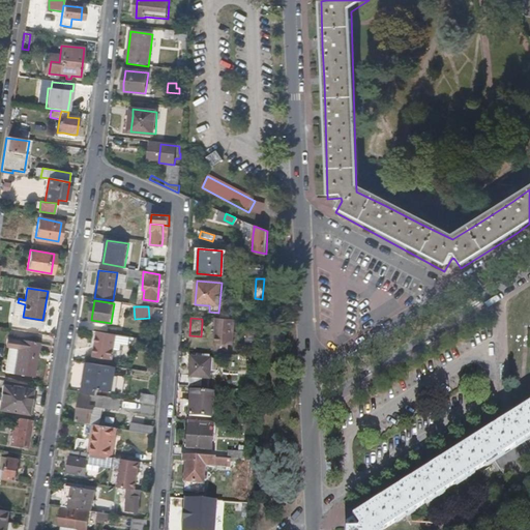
[(213,344),(217,344),(229,345),(234,345),(235,320),(215,318),(213,344)]
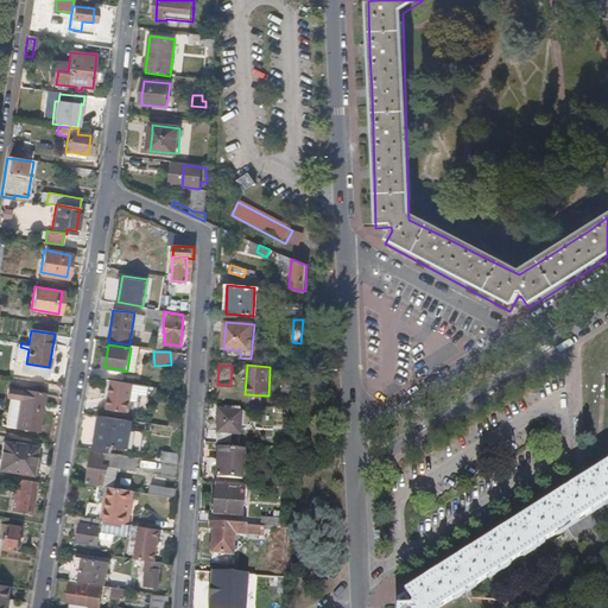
[(134,384),(112,379),(108,407),(131,411),(132,399),(134,384)]
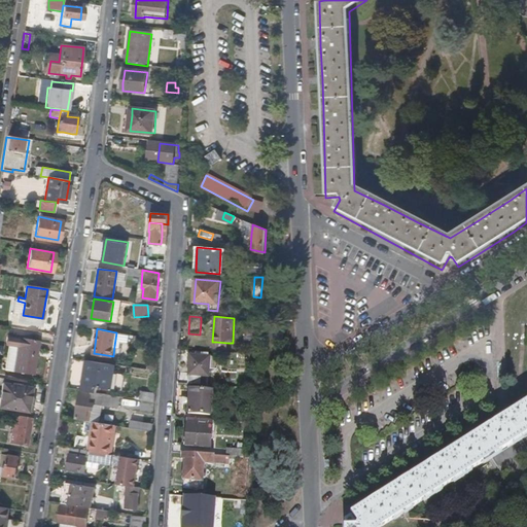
[(116,332),(114,346),(120,347),(123,332),(116,332)]
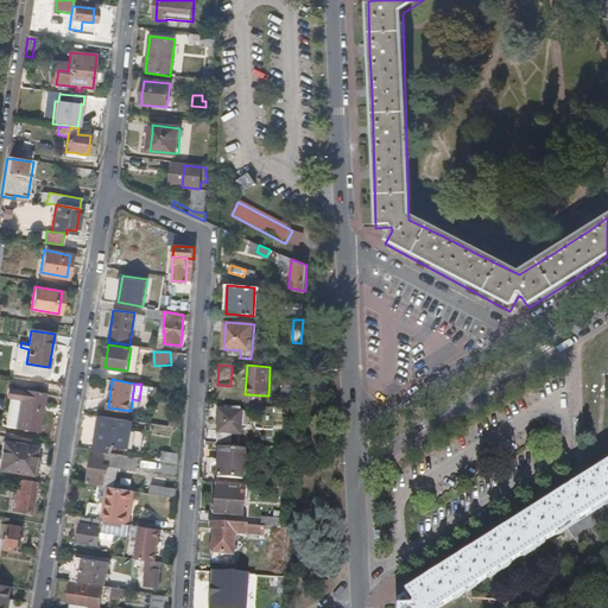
[(44,393),(8,387),(2,425),(38,431),(44,393)]
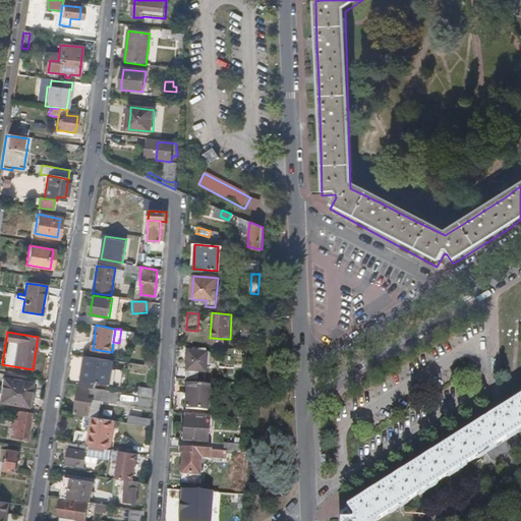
[(214,338),(213,347),(225,348),(225,339),(214,338)]
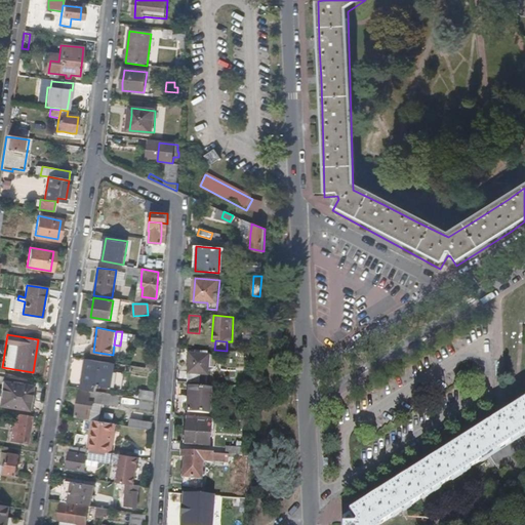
[(189,355),(187,382),(198,384),(199,375),(207,375),(208,356),(189,355)]
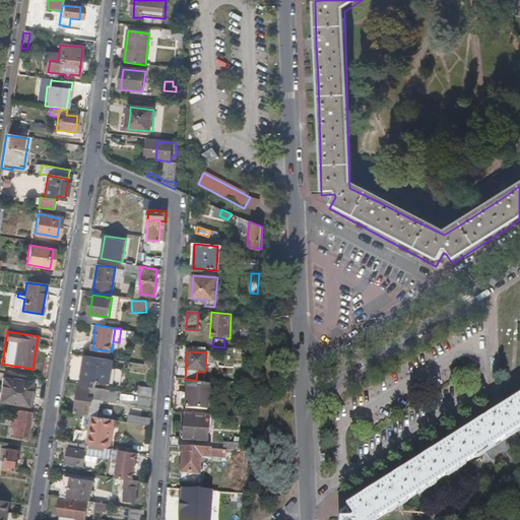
[(114,361),(83,355),(80,379),(110,383),(114,361)]
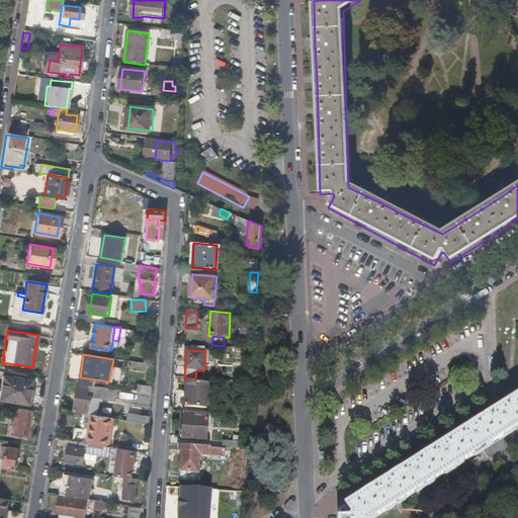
[(0,399),(26,404),(28,395),(30,380),(3,376),(0,393),(0,399)]
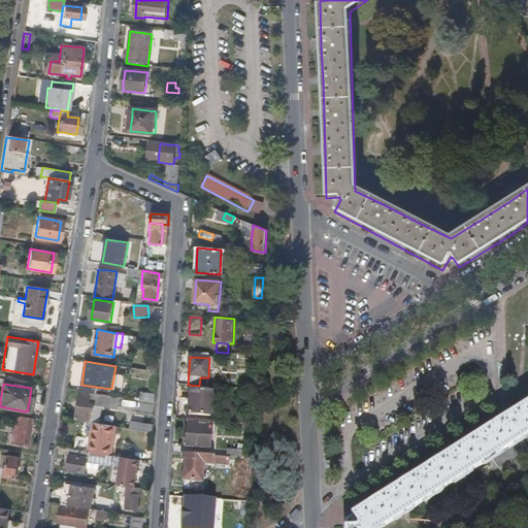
[(208,392),(190,391),(189,400),(182,399),(182,405),(189,405),(188,415),(207,416),(208,392)]
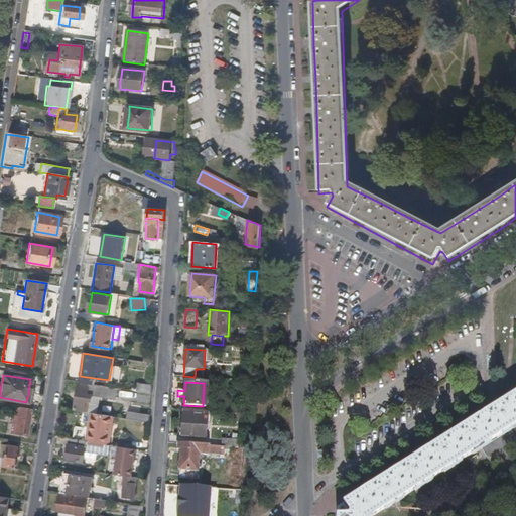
[(84,410),(84,411),(89,412),(97,414),(100,397),(116,399),(117,388),(103,386),(104,387),(79,383),(75,408),(84,410)]
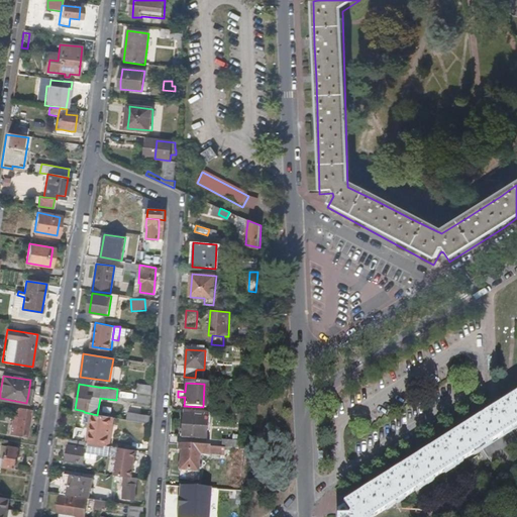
[(137,384),(136,392),(151,394),(152,386),(137,384)]
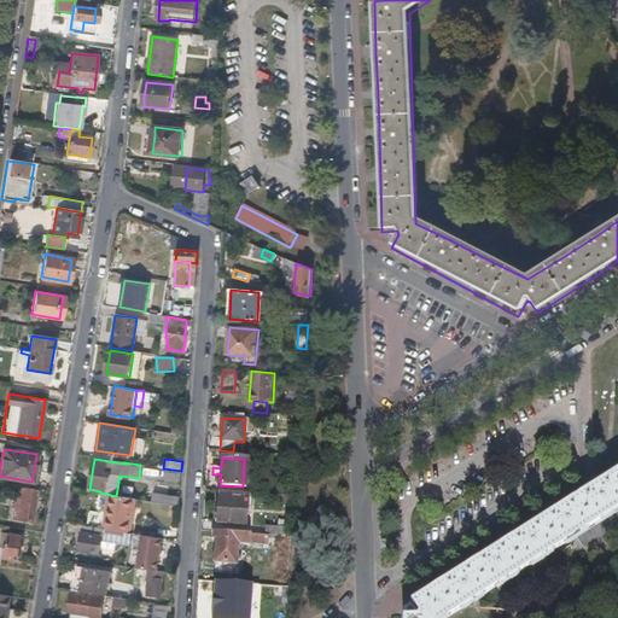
[(617,473),(610,479),(586,494),(571,503),(537,525),(502,548),(466,571),(412,607),(414,617),(454,617),(478,604),(605,524),(617,516),(617,473)]
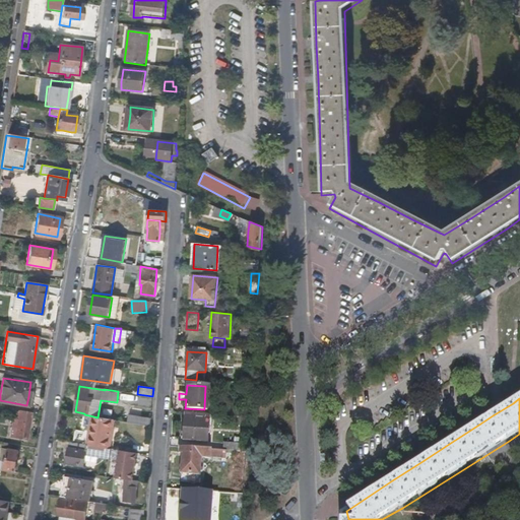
[(130,407),(129,414),(140,416),(141,409),(130,407)]
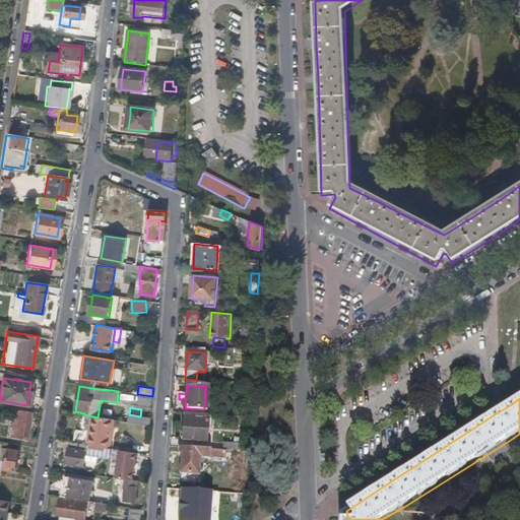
[(30,439),(35,413),(17,410),(13,437),(30,439)]
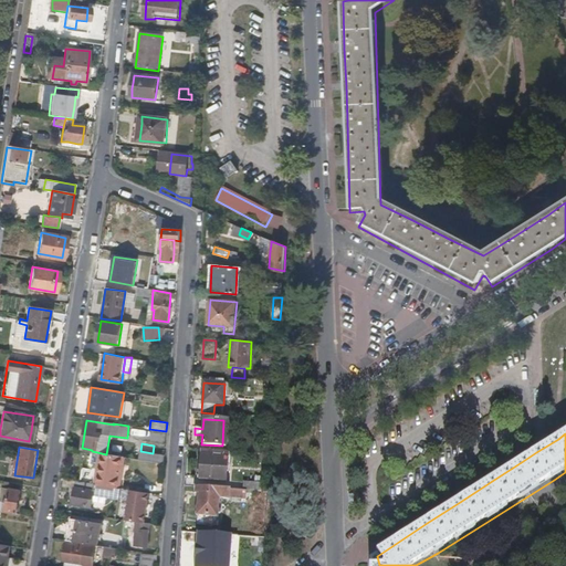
[(220,451),(201,450),(199,479),(224,480),(227,457),(220,457),(220,451)]
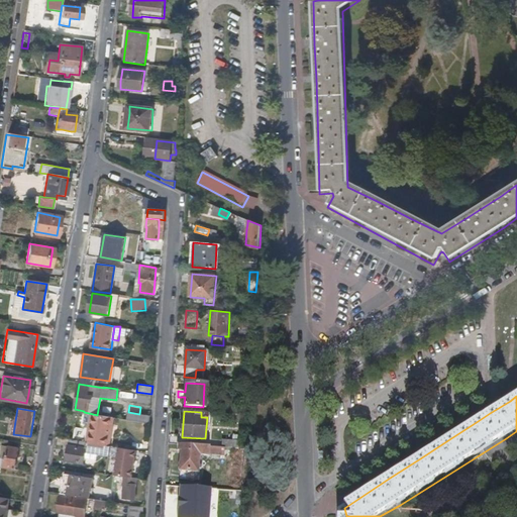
[(127,419),(149,423),(150,416),(139,414),(128,412),(127,419)]
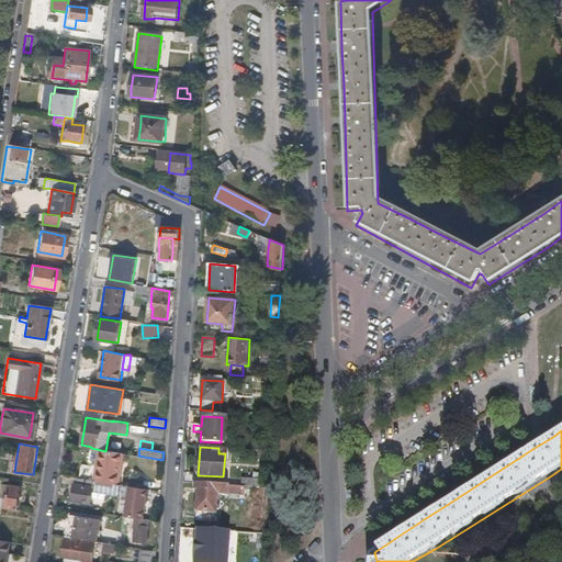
[(93,480),(120,484),(121,474),(120,473),(121,463),(122,463),(123,453),(105,451),(97,449),(93,480)]
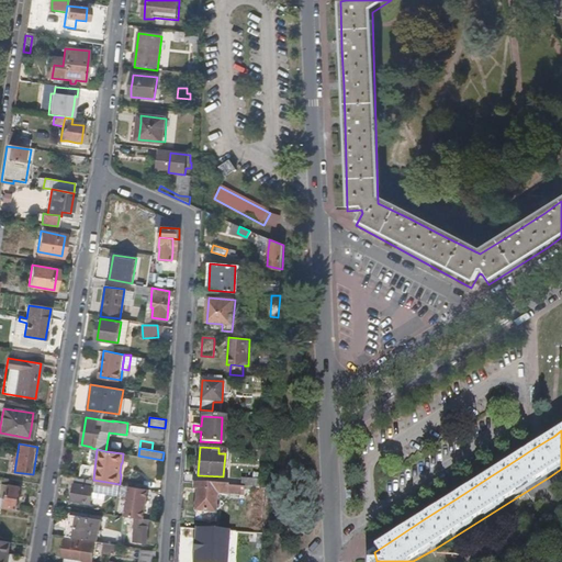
[(91,491),(117,495),(120,484),(93,480),(74,476),(70,502),(86,504),(87,498),(90,498),(91,491)]
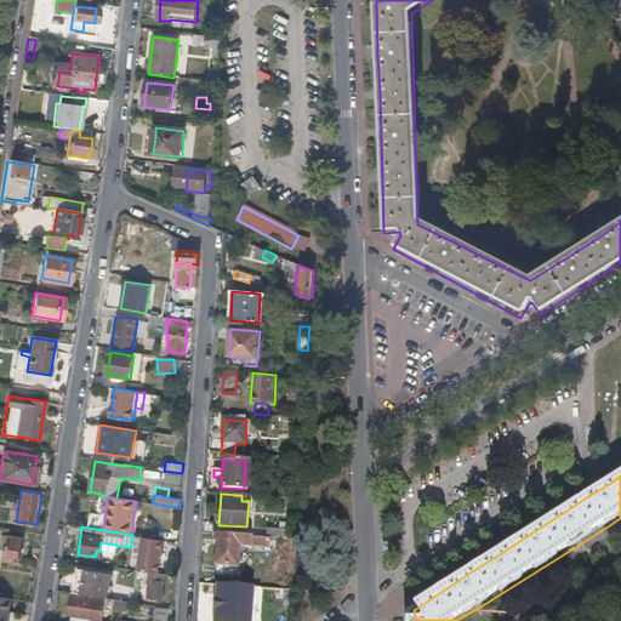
[(24,531),(6,528),(5,536),(12,537),(23,539),(24,531)]
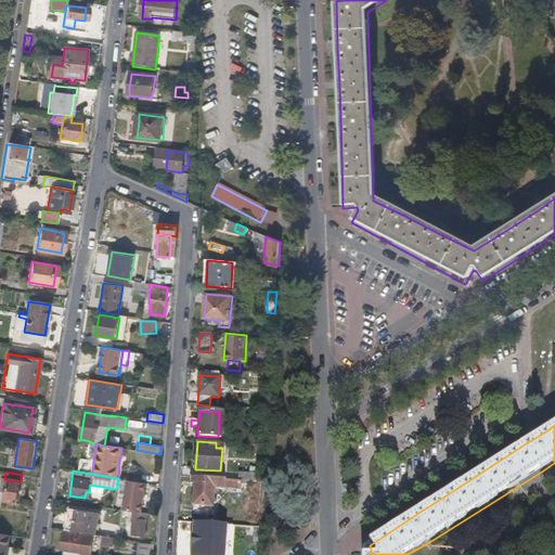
[(240,481),(256,482),(256,475),(240,474),(240,481)]
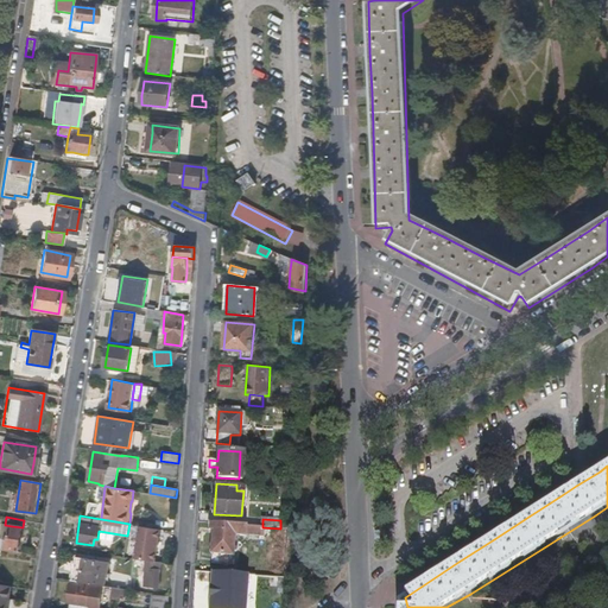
[(210,524),(210,531),(208,555),(228,556),(229,556),(232,536),(232,525),(210,524)]
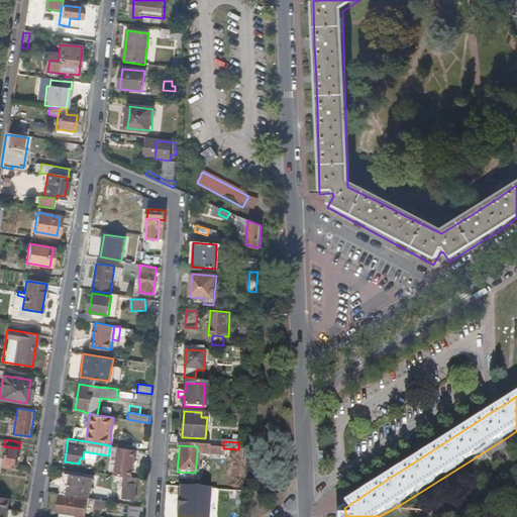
[(206,447),(197,446),(197,455),(204,456),(205,454),(220,455),(221,448),(219,448),(206,447)]
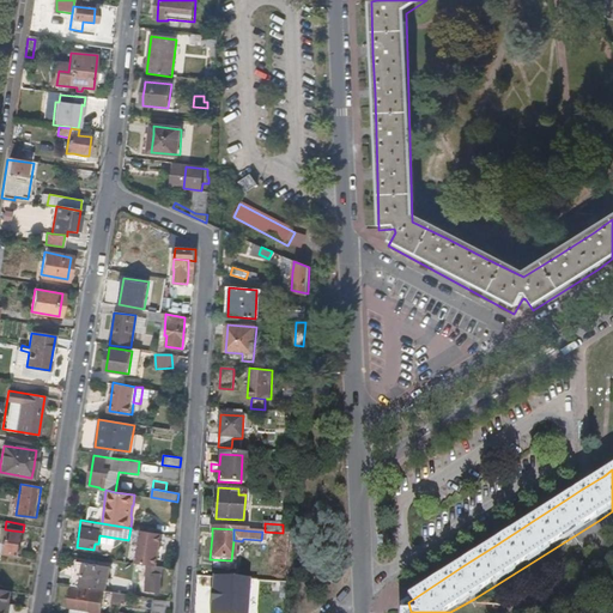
[(10,544),(6,542),(5,553),(18,556),(23,532),(12,530),(10,544)]
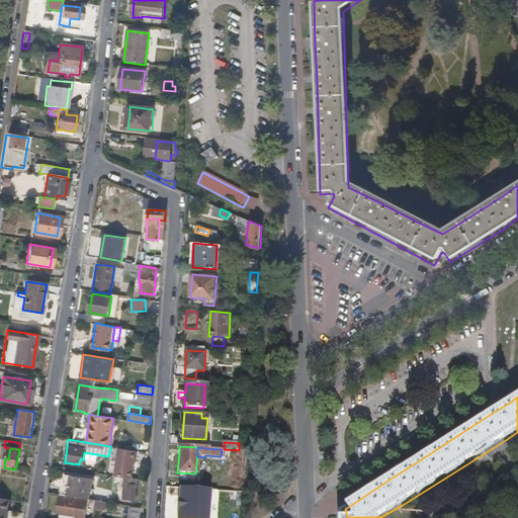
[(119,448),(114,476),(125,478),(132,479),(137,450),(119,448)]
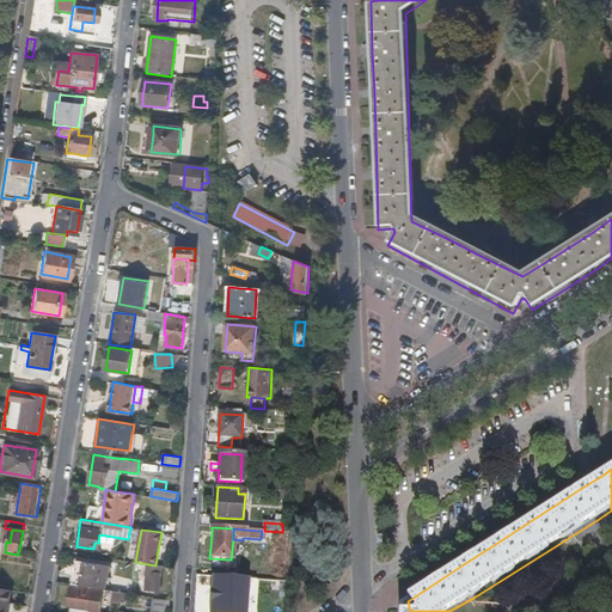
[(230,560),(209,558),(209,568),(230,570),(230,560)]
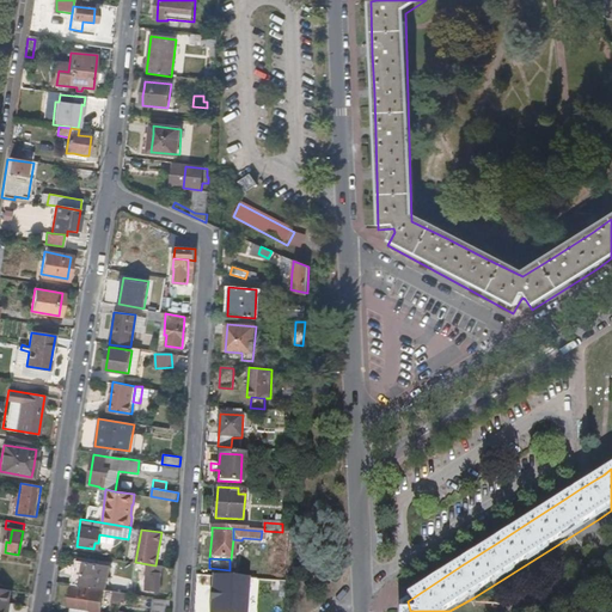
[(77,560),(73,583),(80,585),(104,589),(105,589),(109,564),(77,560)]
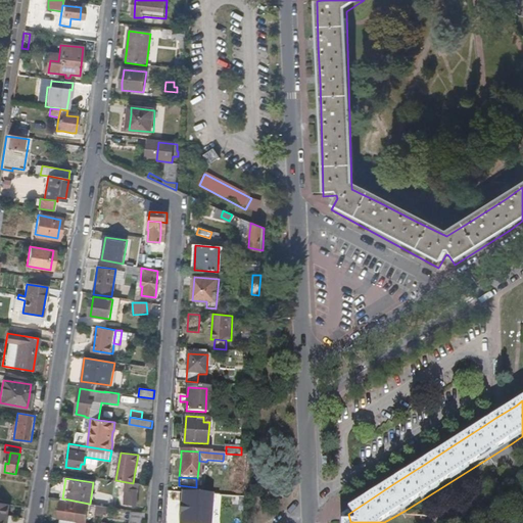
[(136,505),(139,484),(133,483),(127,482),(125,497),(129,498),(128,504),(136,505)]
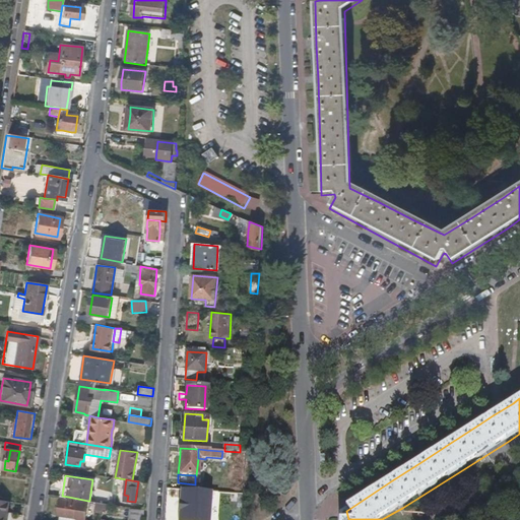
[(185,491),(183,519),(209,519),(211,492),(185,491)]
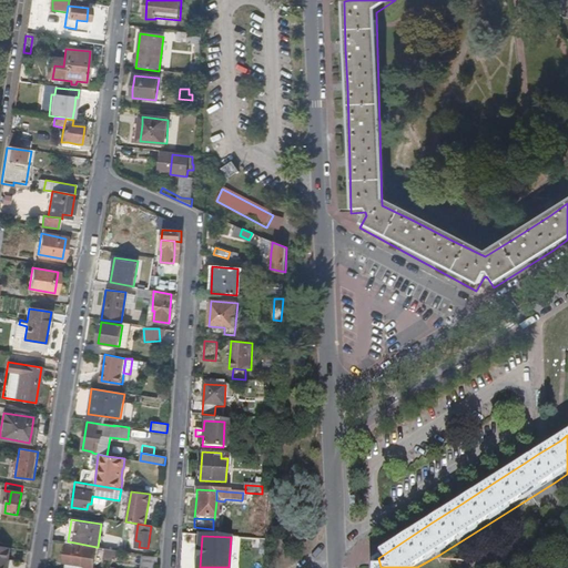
[(92,567),(97,547),(74,543),(74,545),(66,544),(63,563),(68,564),(67,567),(92,567)]
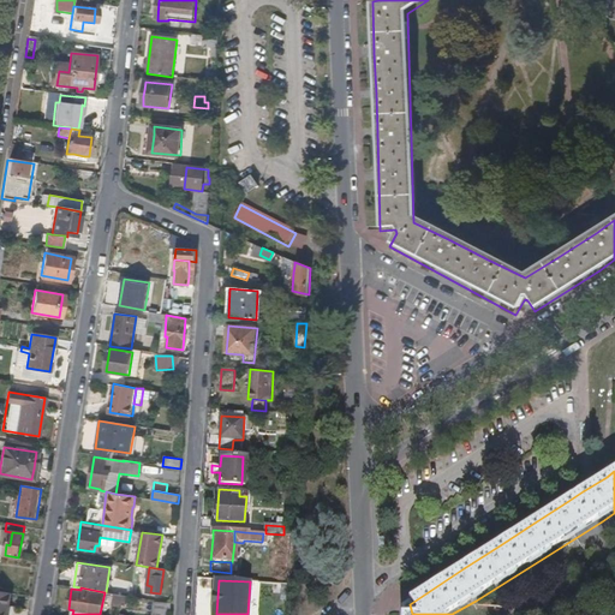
[(154,609),(171,611),(172,602),(155,599),(154,609)]
